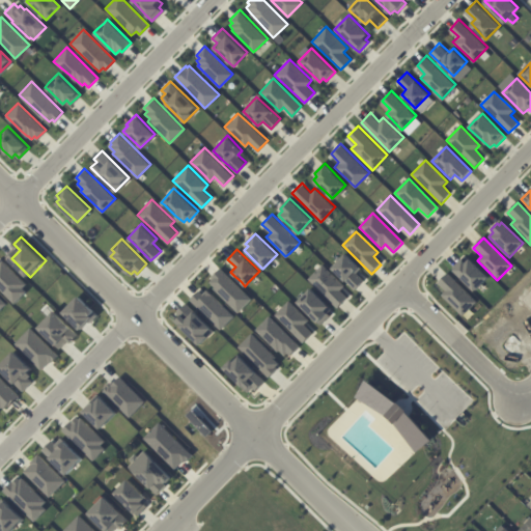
[(331,269),(355,291),(364,282),(356,274),(360,270),(345,255),(331,269)]
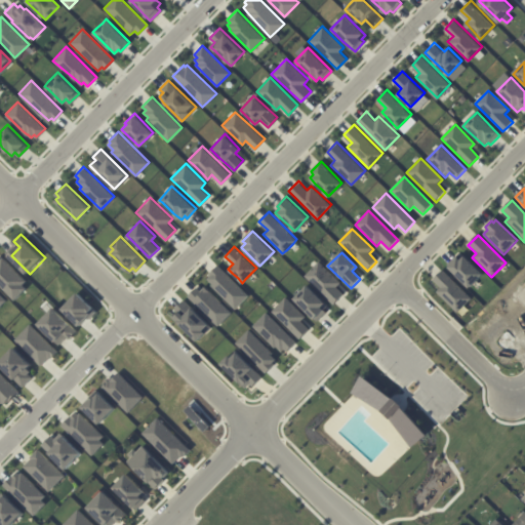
[(0,256),(1,256),(3,258),(4,256),(28,280),(25,284),(29,287),(16,299),(0,283),(0,256)]
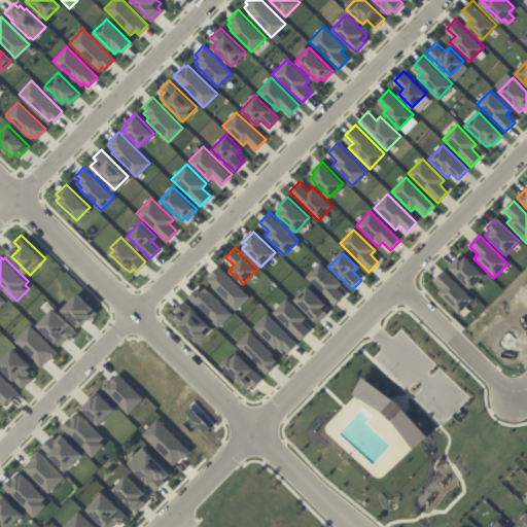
[(466,257),(485,276),(471,290),(448,268),(455,260),(457,261),(459,259),(462,262),(466,257)]
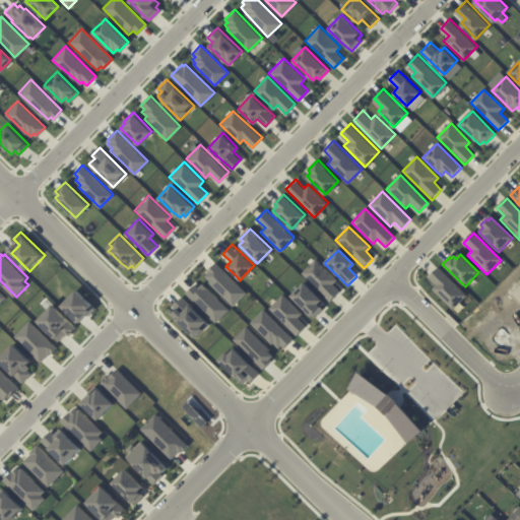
[(302,274),(330,303),(340,293),(332,285),(336,281),(315,260),(302,274)]
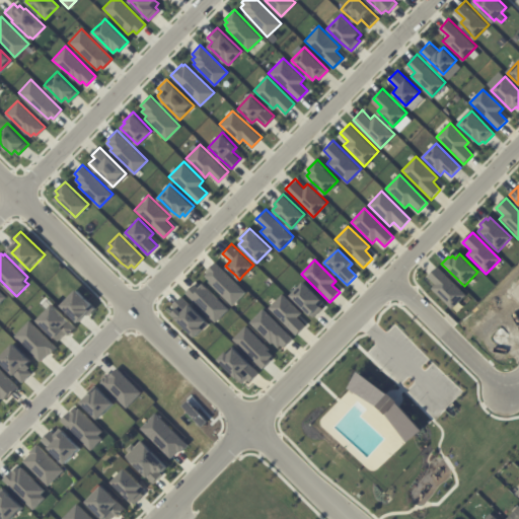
[(208,272),(206,271),(215,261),(222,268),(245,291),(231,305),(207,282),(210,280),(205,275),(208,272)]
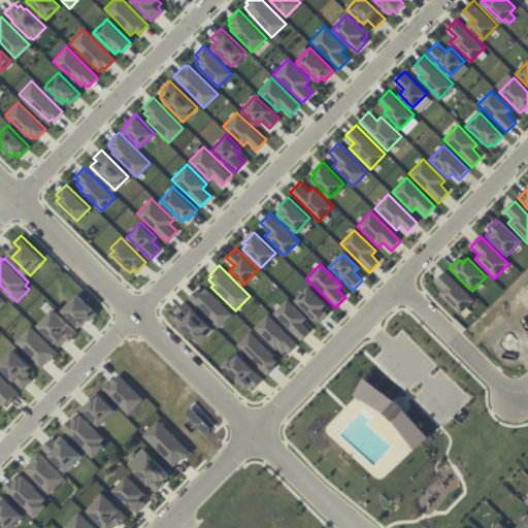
[(444,272),(473,301),(460,315),(439,295),(443,291),(435,283),(444,272)]
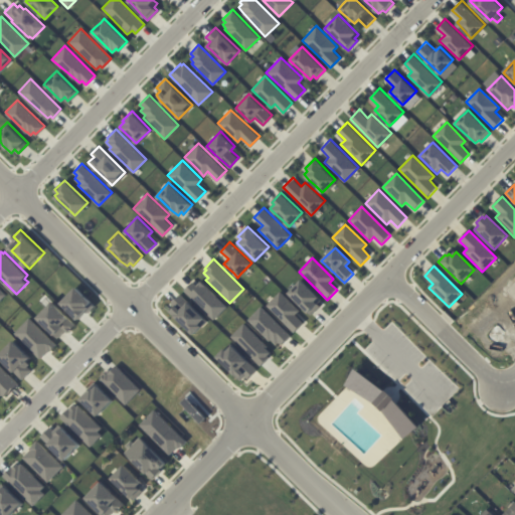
[(196,284),(199,280),(226,305),(213,319),(186,294),(187,293),(183,290),(192,281),(196,284)]
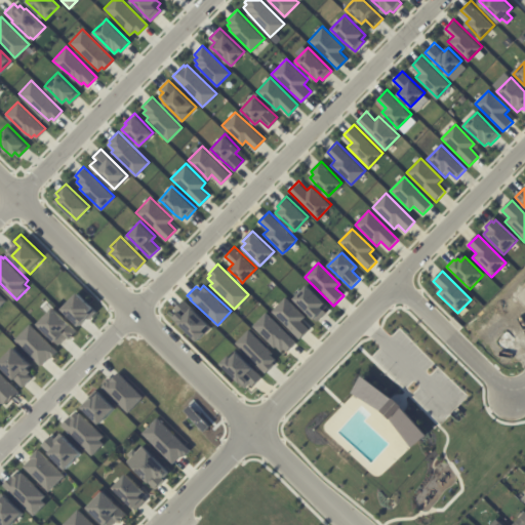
[(293,299),(317,323),(326,314),(323,311),(327,307),(307,286),(293,299)]
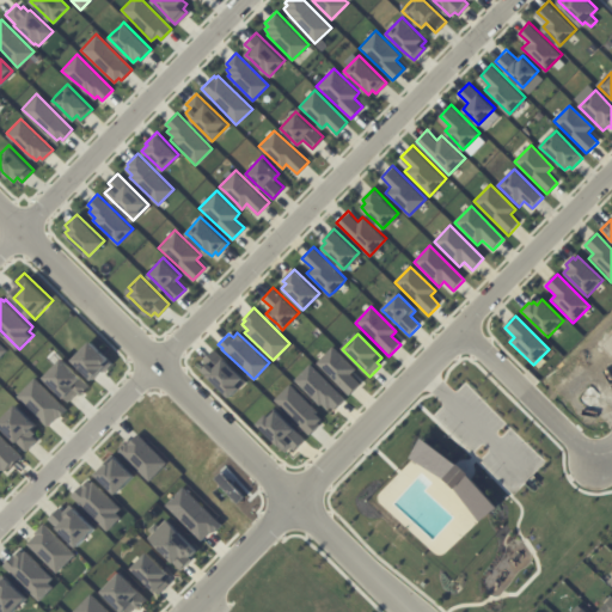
[(0,360),(0,341),(10,350),(0,360)]
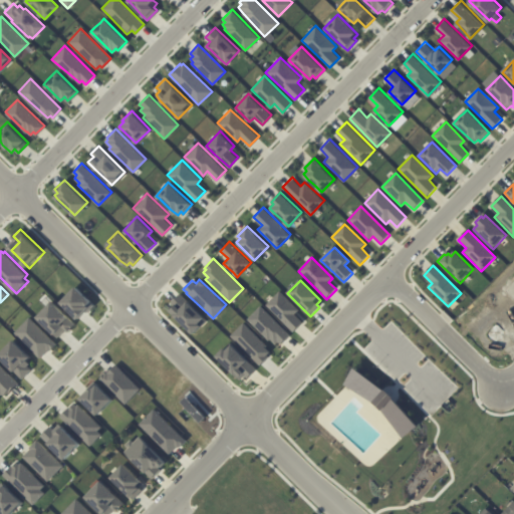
[(94,301),(96,304),(89,312),(88,311),(80,319),(79,317),(72,311),(72,310),(67,305),(63,301),(79,286),(94,301)]
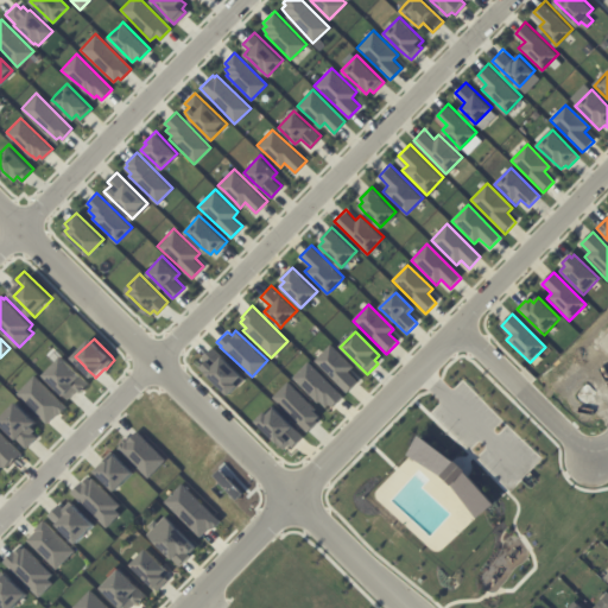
[(330,346),(353,368),(349,373),(359,382),(347,394),(314,362),(330,346)]
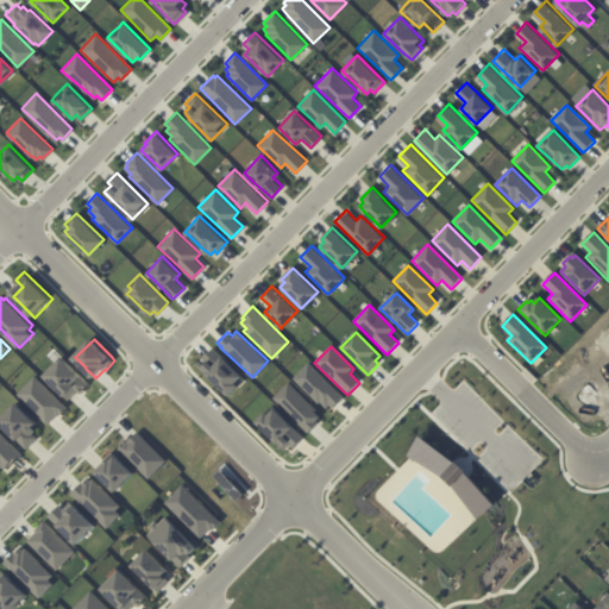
[(207,362),(202,358),(213,347),(244,377),(227,395),(200,369),(207,362)]
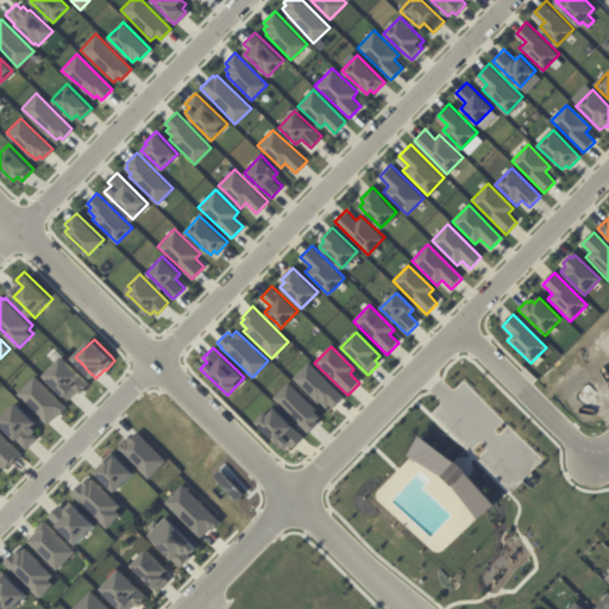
[(80,389),(70,399),(67,395),(66,395),(46,375),(66,356),(86,376),(85,376),(92,384),(83,393),(80,389)]
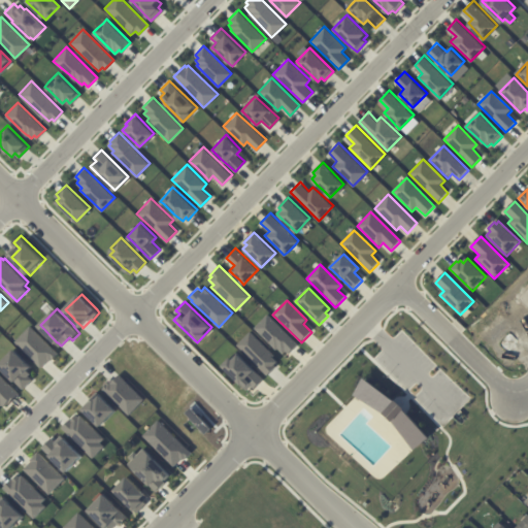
[(254,328),(267,315),(297,344),(289,353),(285,350),(282,353),(276,348),(275,350),(254,328)]
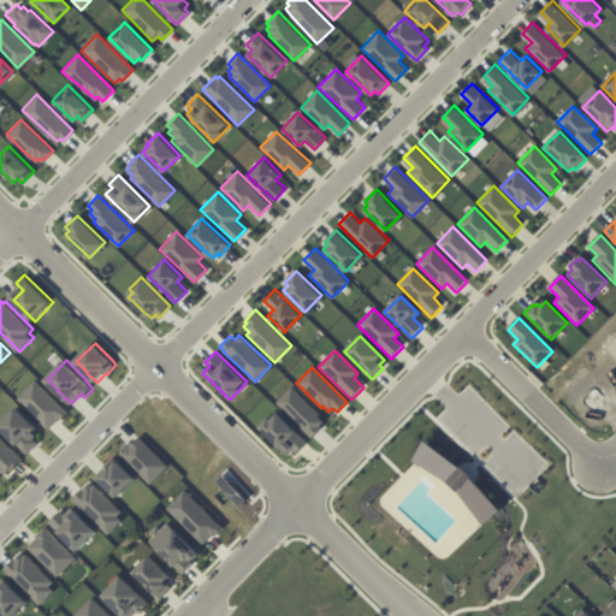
[(69,409),(70,410),(60,420),(59,419),(51,427),(19,398),(37,379),(69,409)]
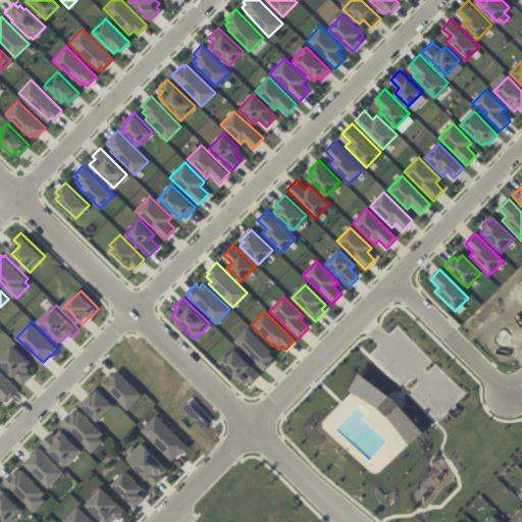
[(269,353),(274,357),(271,360),(273,362),(264,371),(233,341),(247,327),(271,351),(269,353)]
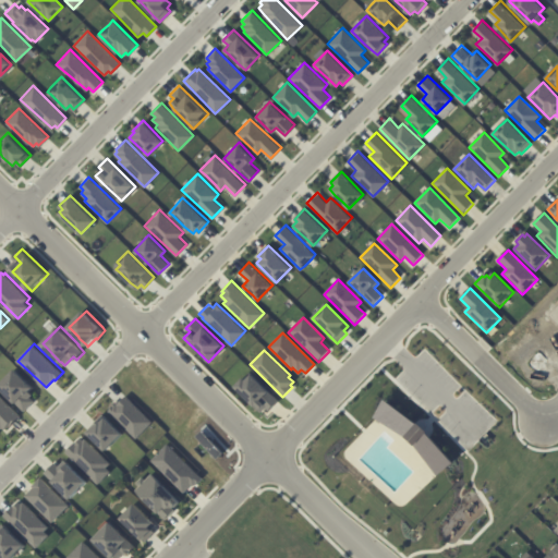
[(20,404),(19,404),(1,386),(17,368),(36,387),(32,391),(35,395),(33,397),(36,400),(26,411),(20,404)]
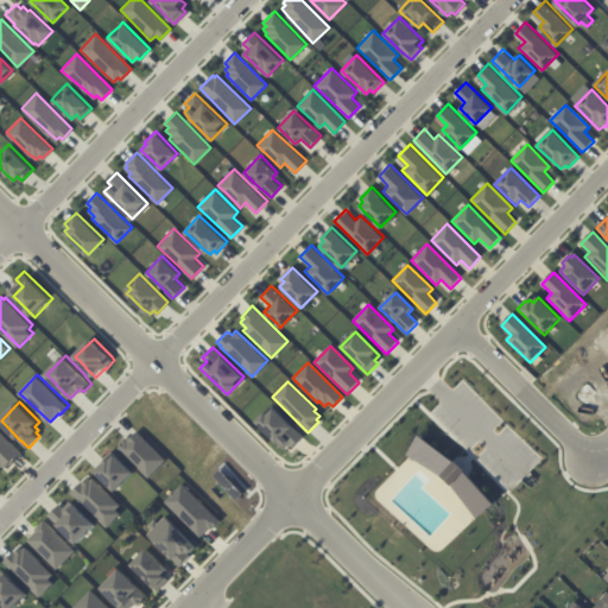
[(303,437),(293,447),(290,444),(285,449),(255,422),(271,406),(303,437)]
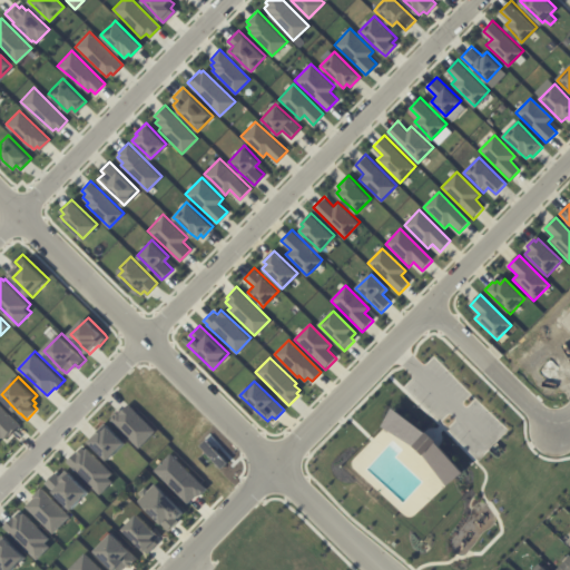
[(0,401),(23,423),(12,434),(11,433),(9,436),(7,438),(5,435),(2,438),(0,435),(0,401)]
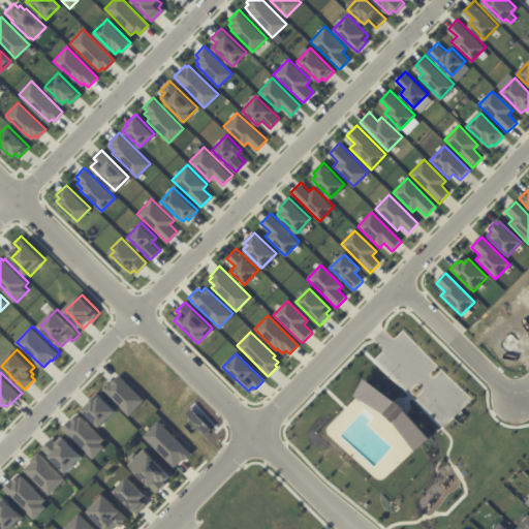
[(102,390),(106,385),(105,383),(109,380),(112,382),(119,375),(144,401),(128,415),(102,390)]
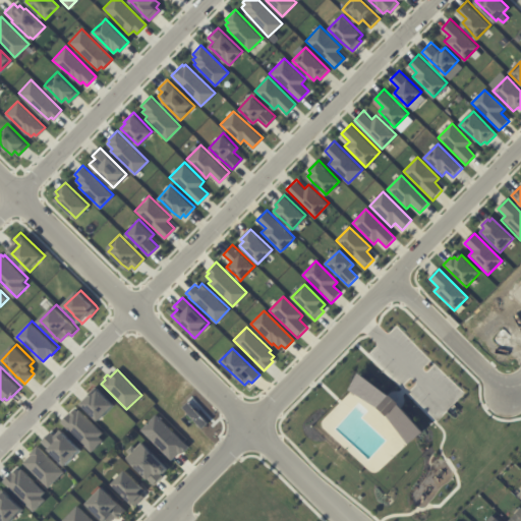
[(408,443),(422,429),(397,403),(399,401),(389,393),(388,394),(357,370),(348,388),(381,409),(387,414),(408,443)]
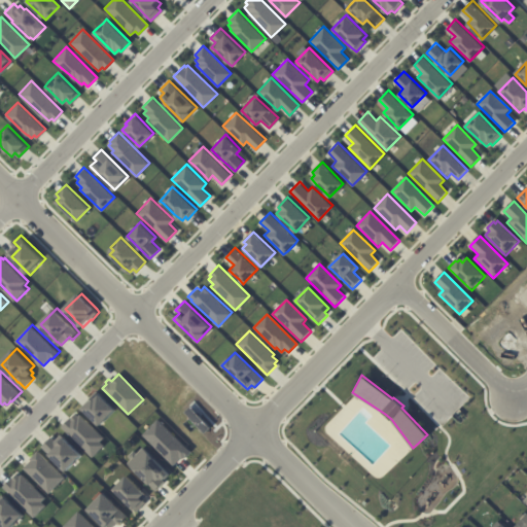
[(99,397),(103,393),(118,410),(103,425),(100,422),(99,423),(84,408),(98,395),(99,397)]
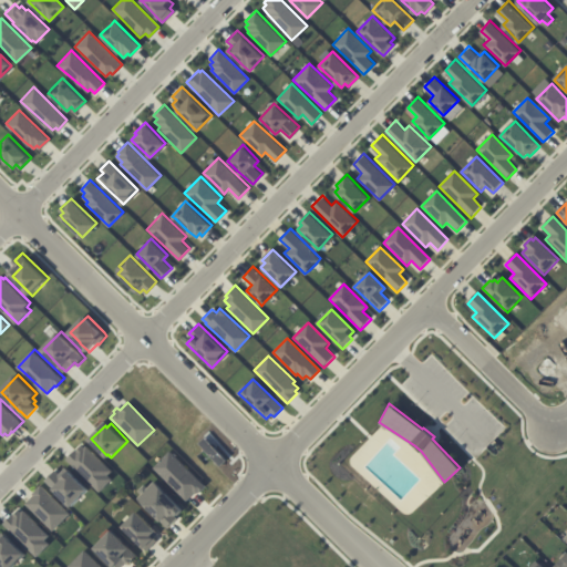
[(102,492),(68,459),(78,449),(79,450),(84,444),(86,446),(89,445),(114,470),(110,474),(114,478),(102,492)]
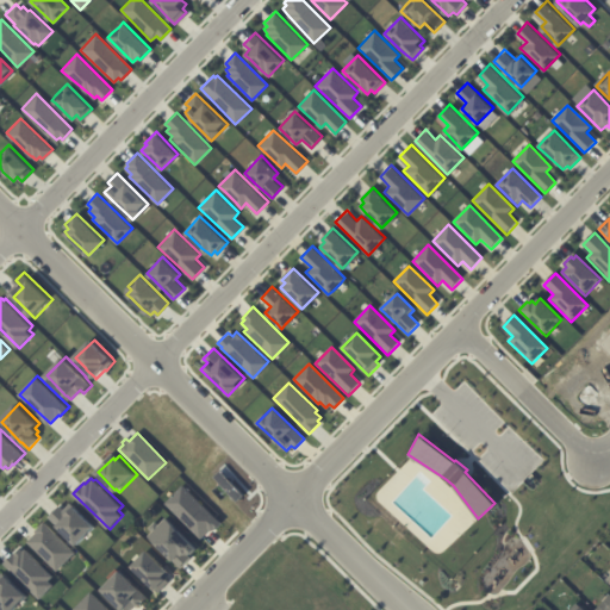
[(67,509),(74,502),(99,526),(80,545),(75,541),(64,529),(62,527),(61,528),(50,517),(62,504),(67,509)]
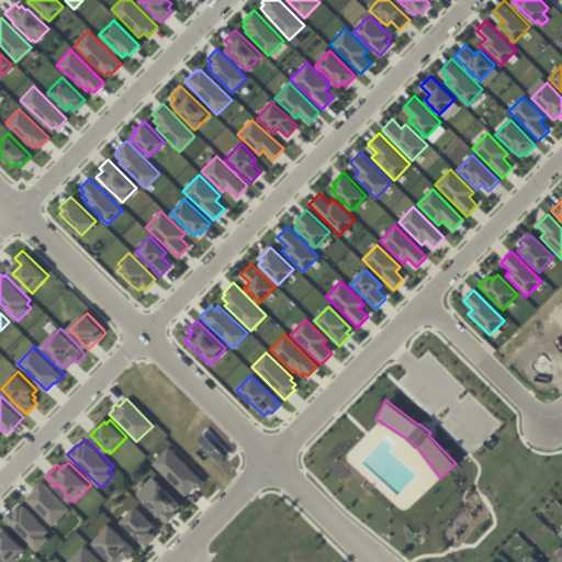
[(156,475),(149,482),(145,479),(139,485),(143,489),(138,493),(169,523),(179,512),(178,510),(186,504),(180,499),(168,487),(156,475)]
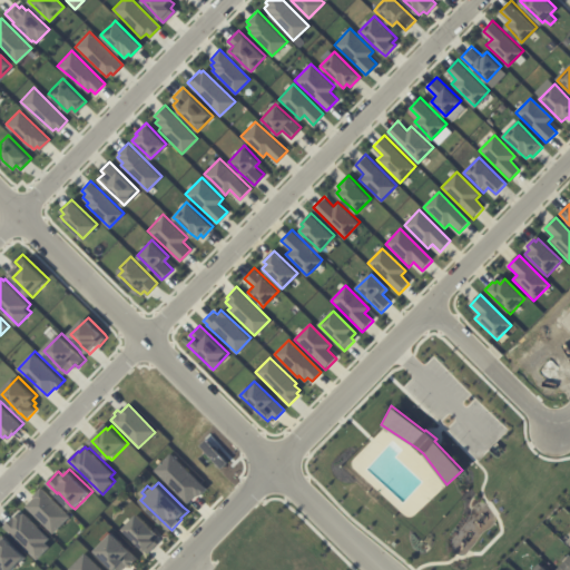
[(45,489),(46,488),(72,516),(55,532),(28,505),(36,498),(33,495),(43,487),(45,489)]
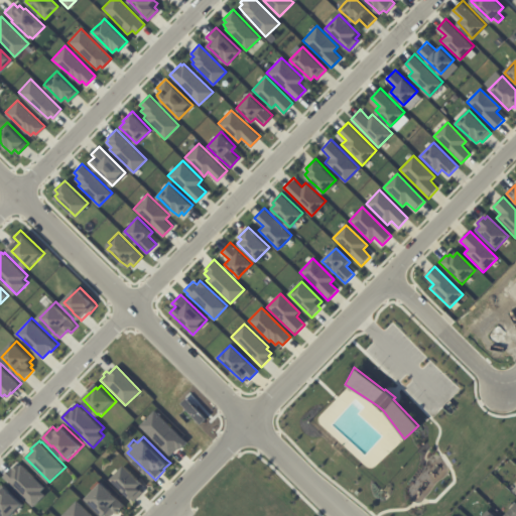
[(21,466),(22,464),(46,487),(42,491),(46,494),(35,506),(4,476),(16,464),(17,465),(19,463),(21,466)]
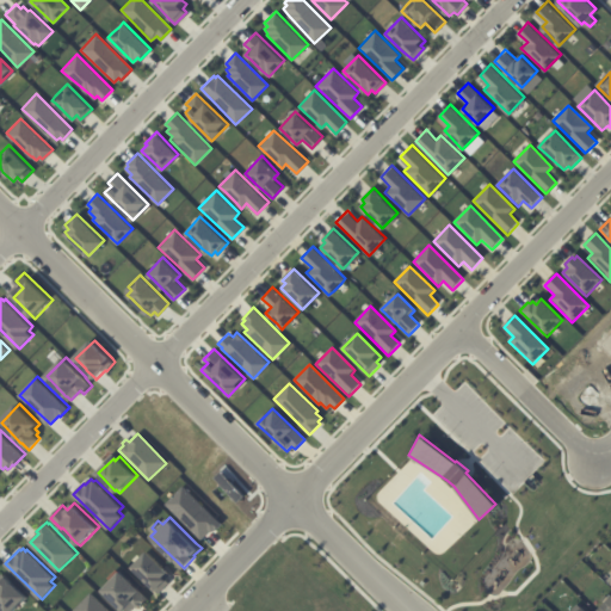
[(150,553),(172,574),(172,575),(173,576),(170,580),(171,582),(172,584),(161,594),(135,568),(150,553)]
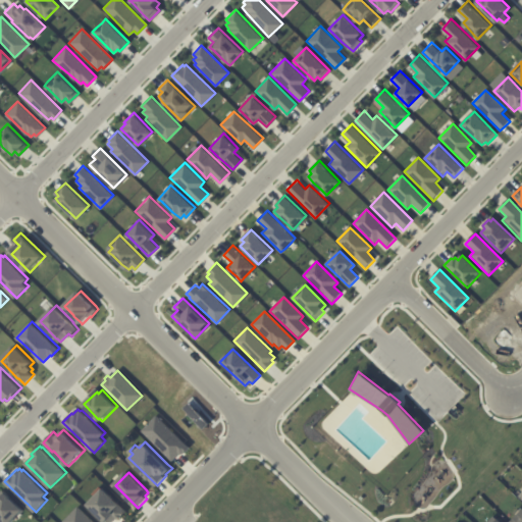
[(116,517),(111,521),(104,521),(87,505),(103,487),(124,509),(123,510),(125,512),(118,519),(116,517)]
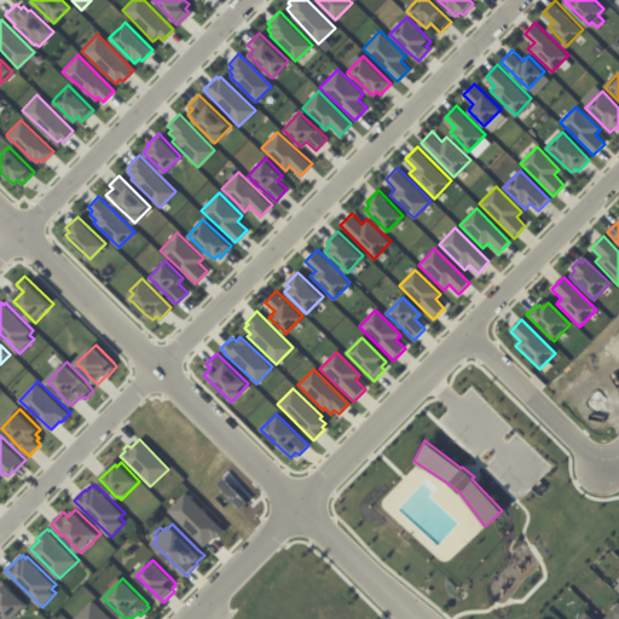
[(7,585),(10,584),(30,603),(16,618),(7,618),(0,612),(0,583),(3,580),(7,585)]
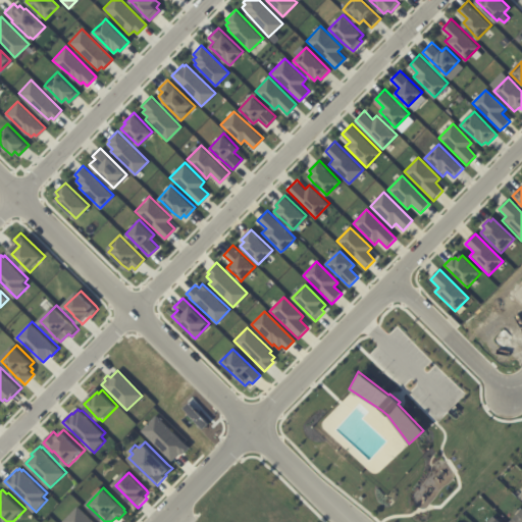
[(62,521),(77,506),(94,521),(62,521)]
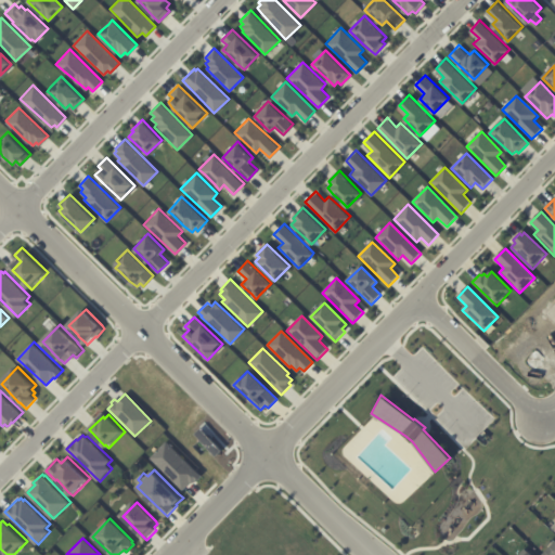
[(554,554),(543,554),(554,542),(554,554)]
